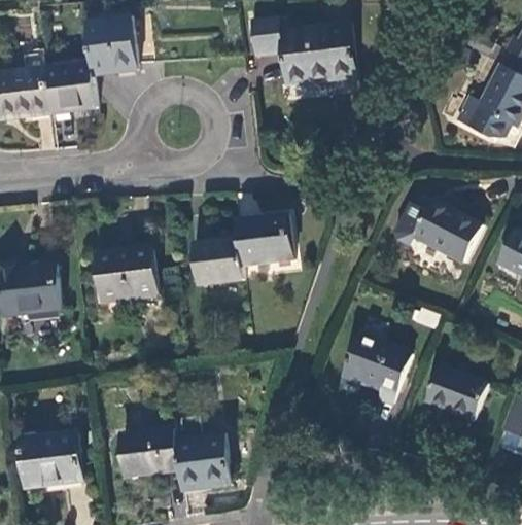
[(128,14),(83,21),(89,61),(91,76),(135,70),(128,14)]
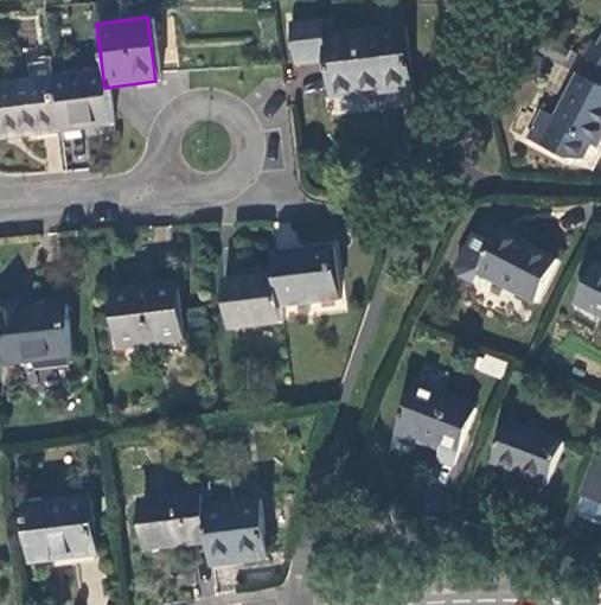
[(283,23),(289,65),(320,62),(325,96),(408,87),(400,25),(314,36),(313,19),(283,23)]
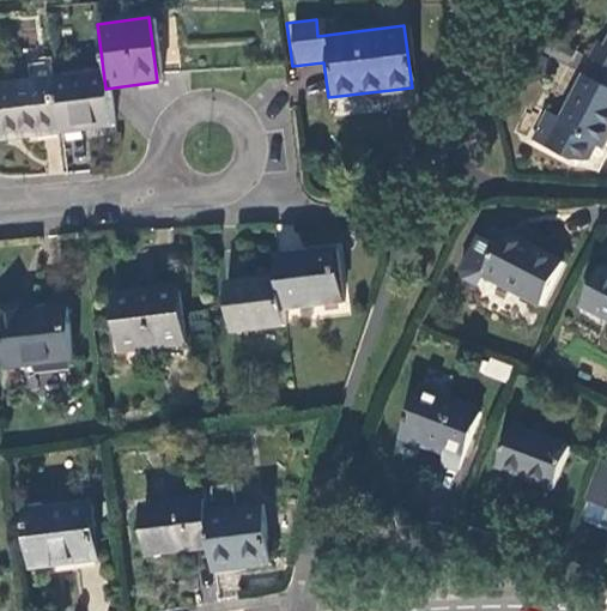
[(592,38),(583,56),(590,60),(606,68),(606,35),(602,44),(592,38)]
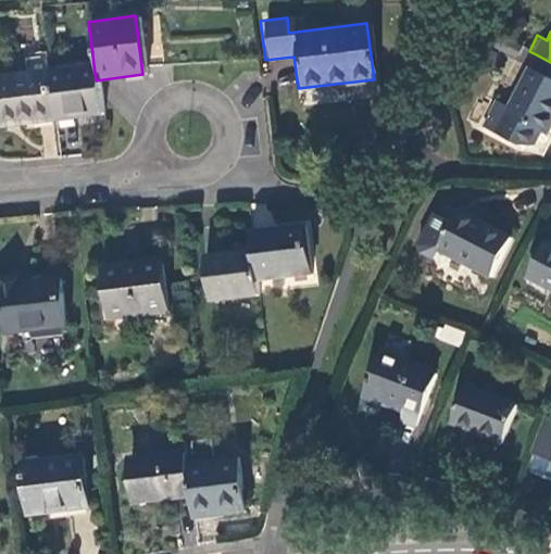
[(22,58),(24,73),(0,75),(0,127),(51,121),(46,71),(44,54),(22,58)]
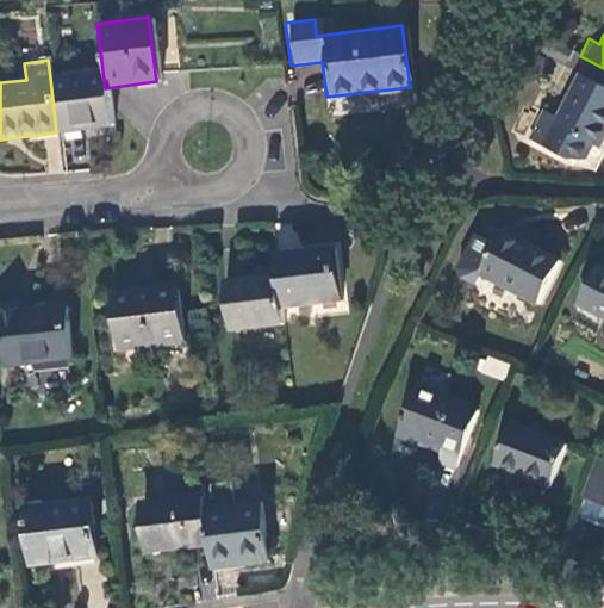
[(603,69),(587,60),(579,75),(577,73),(554,116),(540,109),(524,137),(567,160),(579,157),(586,144),(593,146),(603,124),(603,69)]
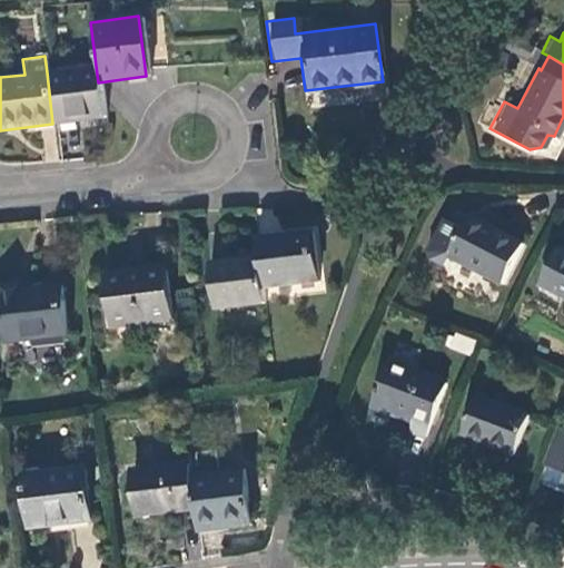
[(96,66),(47,72),(52,124),(101,117),(98,82),(96,66)]
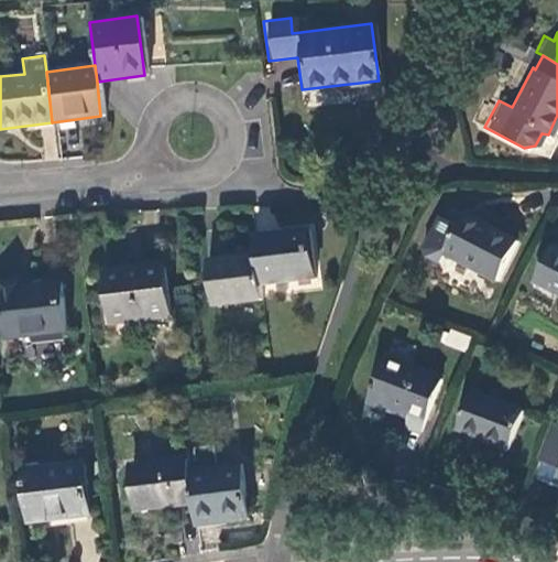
[(513,240),(461,213),(455,226),(437,216),(419,249),(422,257),(435,262),(440,254),(492,281),(513,240)]
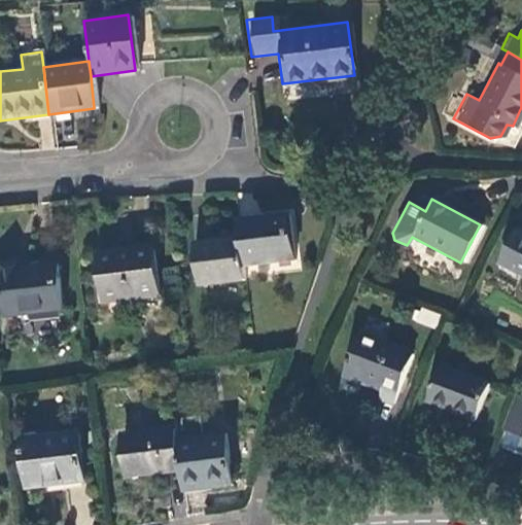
[(286,213),(233,220),(235,239),(239,267),(292,259),(286,213)]
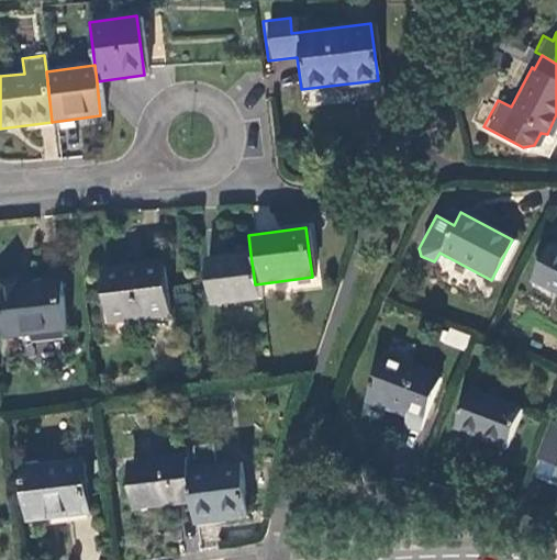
[(556,248),(547,244),(528,279),(556,293),(556,248)]
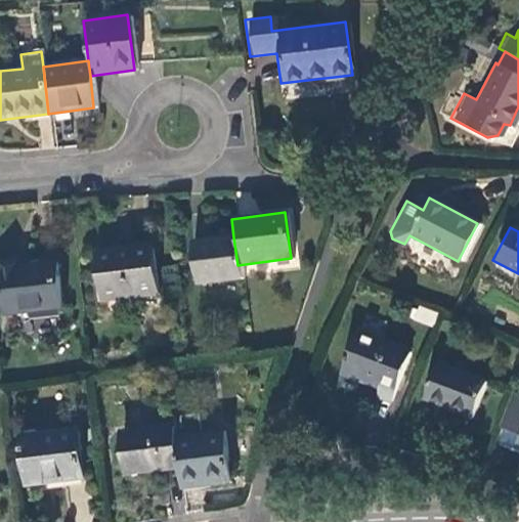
[(233,237),(189,244),(195,285),(239,278),(238,265),(233,237)]
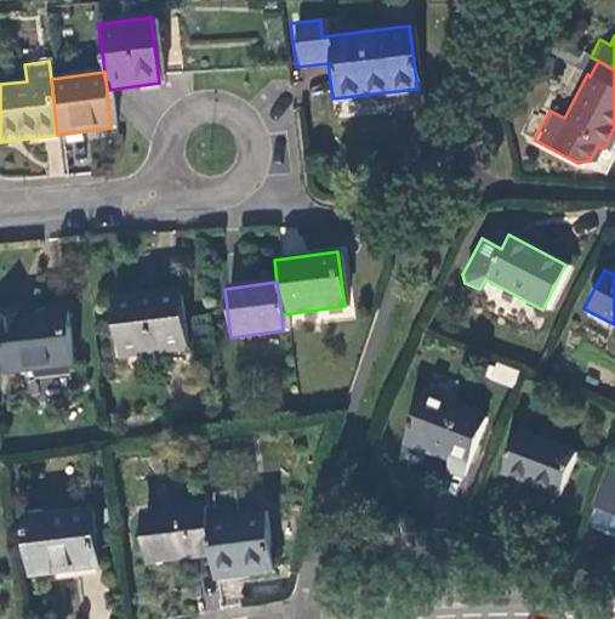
[(136,294),(110,297),(118,357),(182,347),(175,294),(136,299),(136,294)]
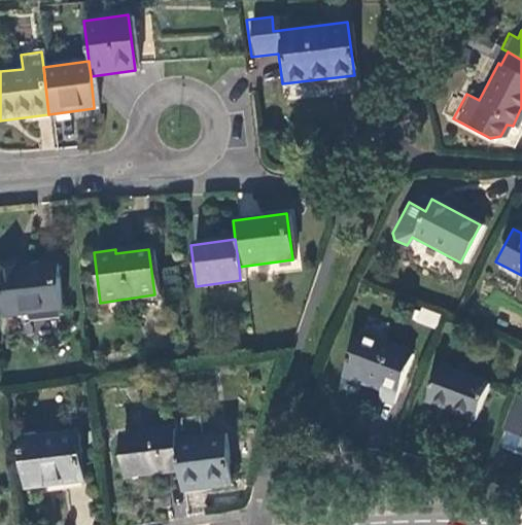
[(14,260),(0,263),(0,294),(3,318),(59,311),(53,264),(15,269),(14,260)]
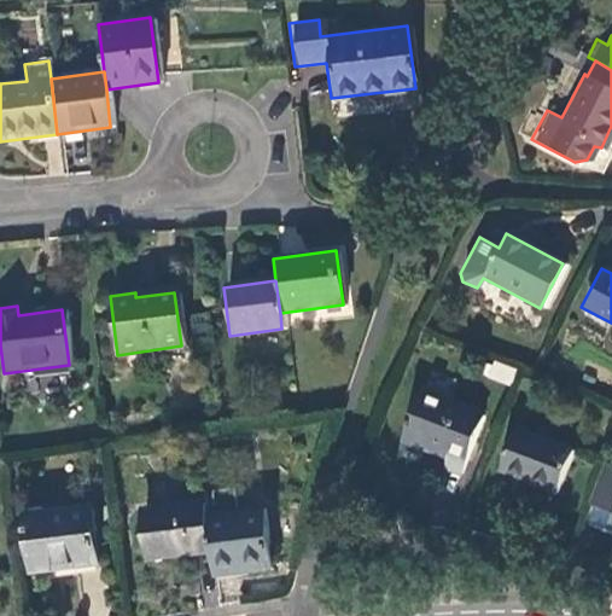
[(505,383),(511,367),(483,358),(478,373),(505,383)]
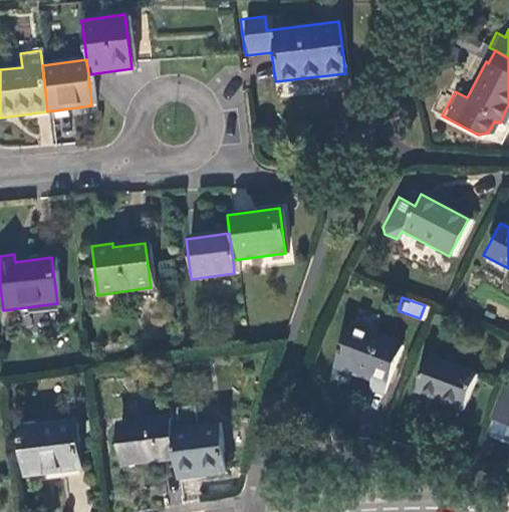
[(399,346),(345,325),(326,374),(343,380),(347,371),(368,379),(364,388),(379,394),(399,346)]
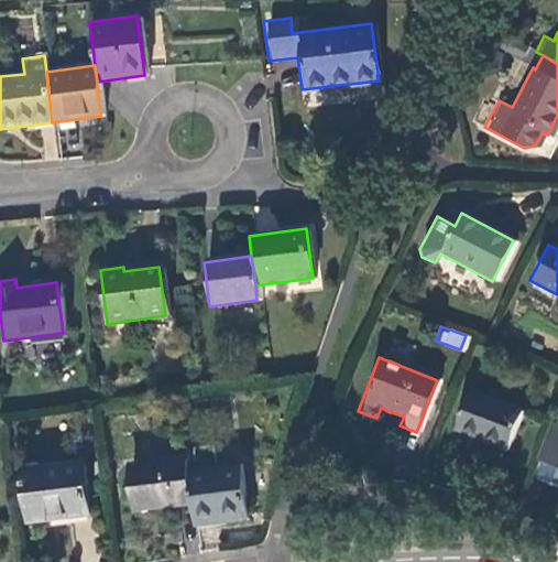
[(518,411),(466,391),(451,428),(504,447),(518,411)]
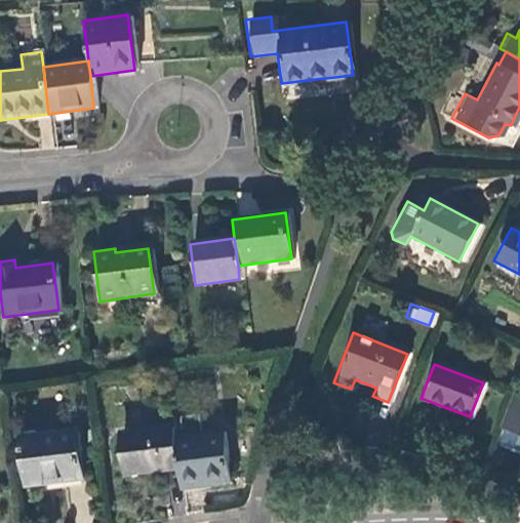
[(519,398),(515,395),(501,432),(519,439),(518,443),(519,443),(519,398)]
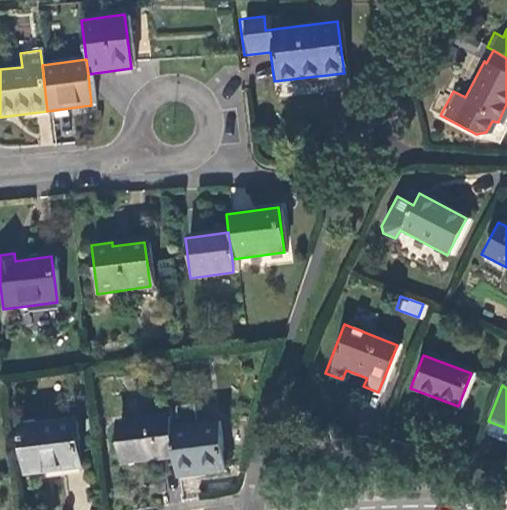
[(167,417),(113,423),(118,463),(171,457),(168,426),(167,417)]
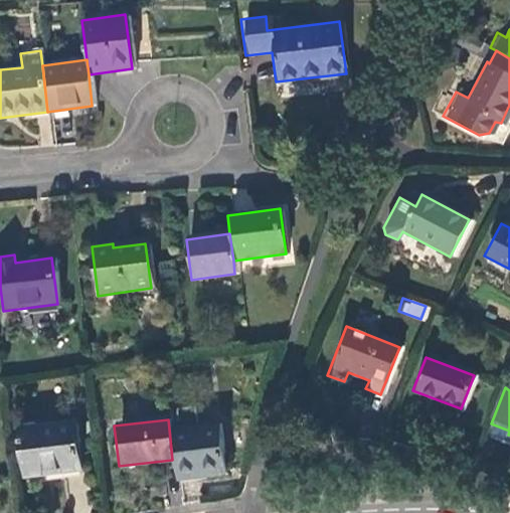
[(73,421),(18,429),(24,476),(79,470),(73,421)]
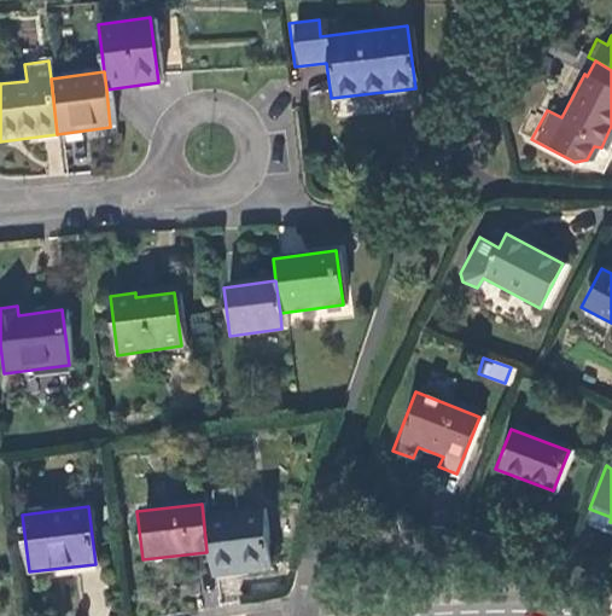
[(268,569),(261,507),(203,515),(211,576),(268,569)]
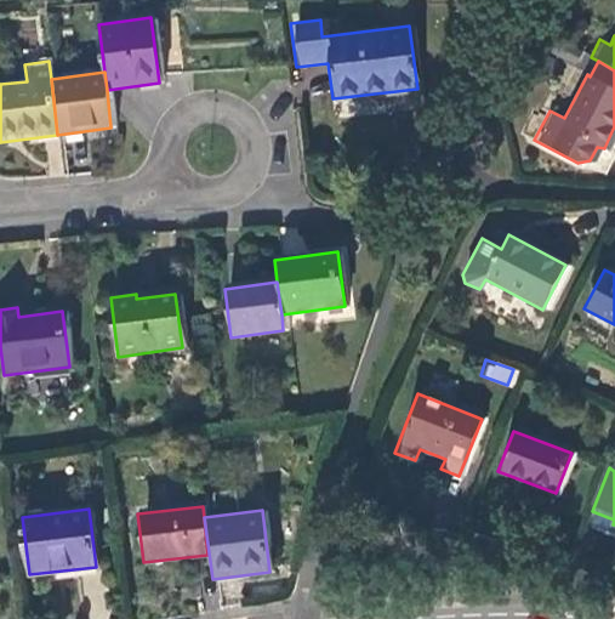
All buildings are outlined.
